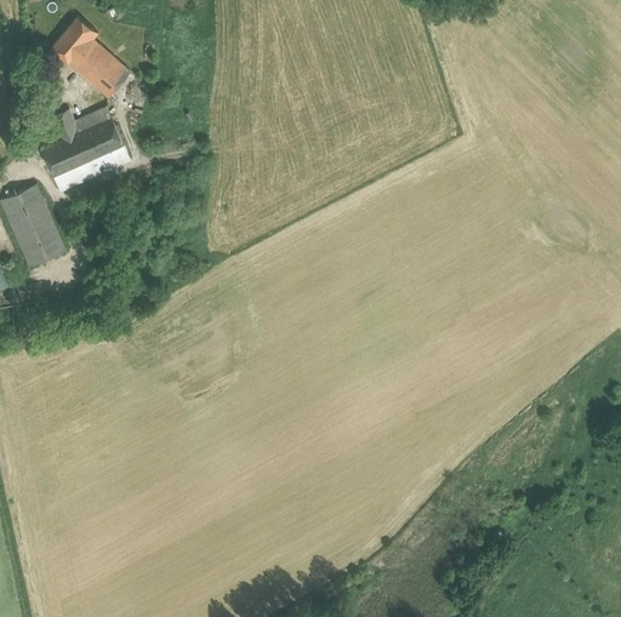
[(78,17),(51,50),(68,63),(93,40),(98,35),(78,17)]
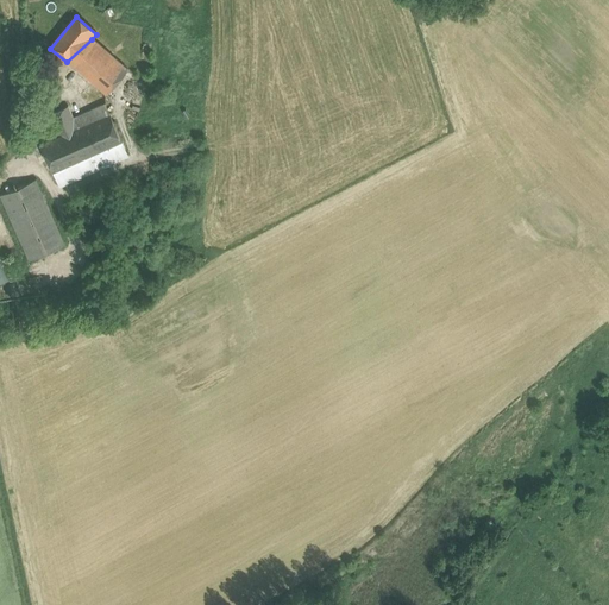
[(67,62),(67,63),(107,96),(129,71),(92,39),(67,62)]
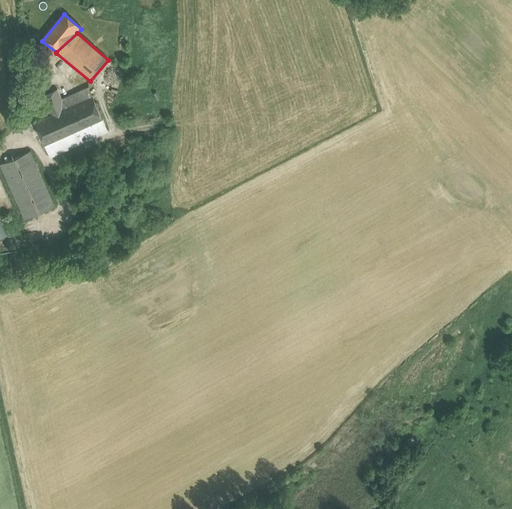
[(89,88),(62,101),(62,102),(65,109),(92,96),(89,88)]
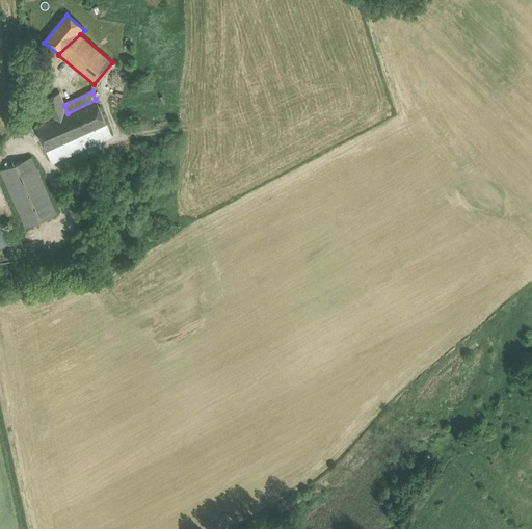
[(59,94),(43,101),(47,110),(51,121),(68,113),(64,106),(64,105),(59,94)]
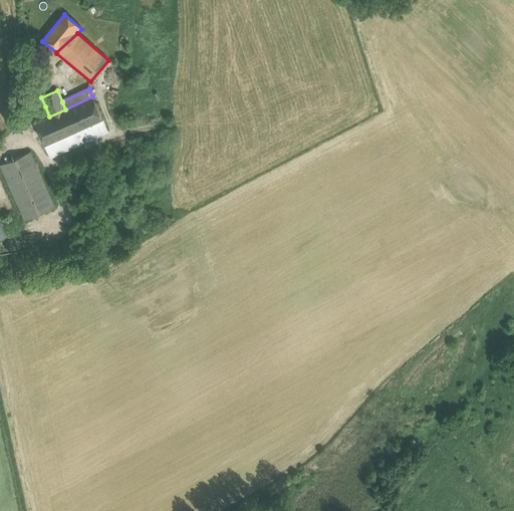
[(44,147),(93,124),(103,120),(92,96),(65,109),(49,116),(34,122),(44,147)]
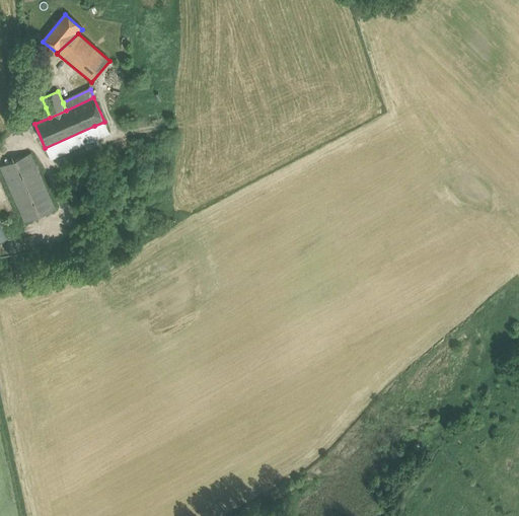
[(46,107),(34,113),(33,122),(34,124),(50,118),(46,107)]
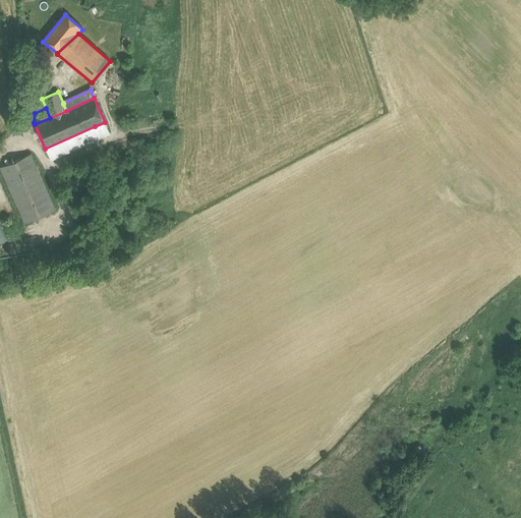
[(95,126),(45,149),(51,162),(101,139),(95,126)]
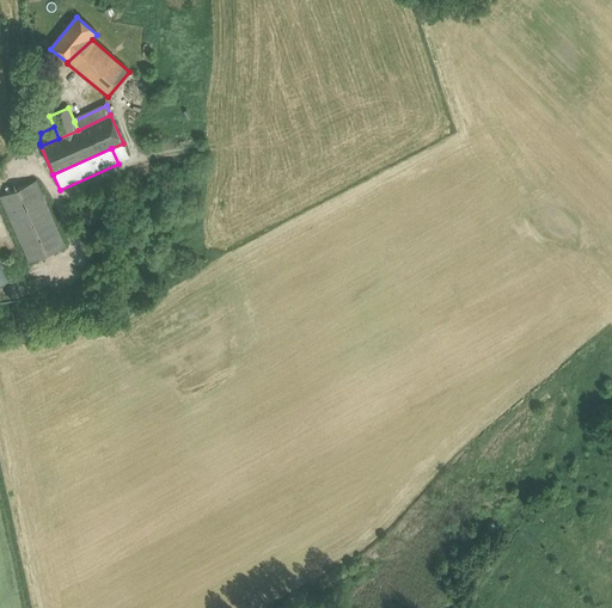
[(36,183),(0,198),(29,264),(66,247),(36,183)]
